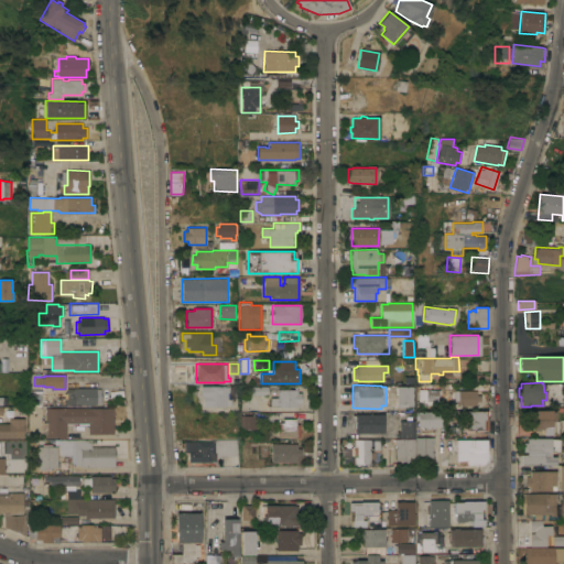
[(226,386),(226,387),(230,387),(230,392),(228,392),(228,399),(231,399),(231,407),(199,407),(199,398),(201,398),(201,386),(226,386)]
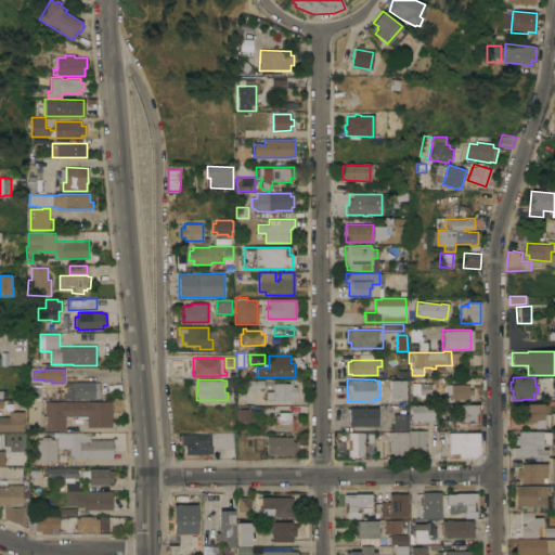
[(407,399),(391,400),(390,381),(407,381),(407,399)]
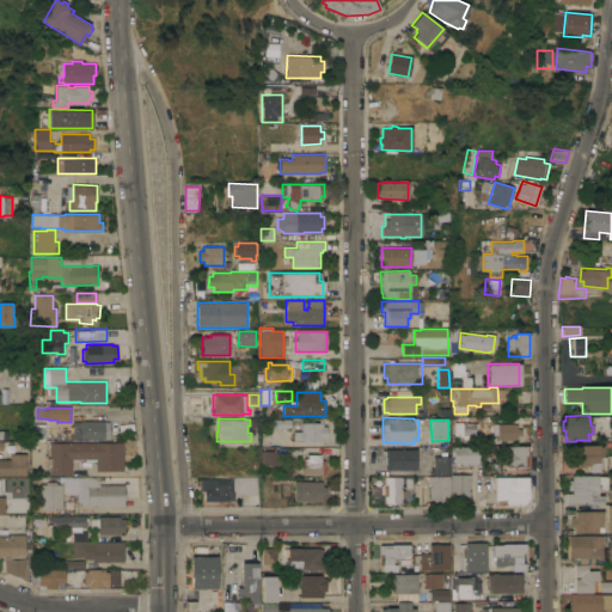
[(111,422),(111,439),(93,439),(93,440),(62,440),(63,432),(72,432),(73,423),(80,423),(80,422),(111,422)]
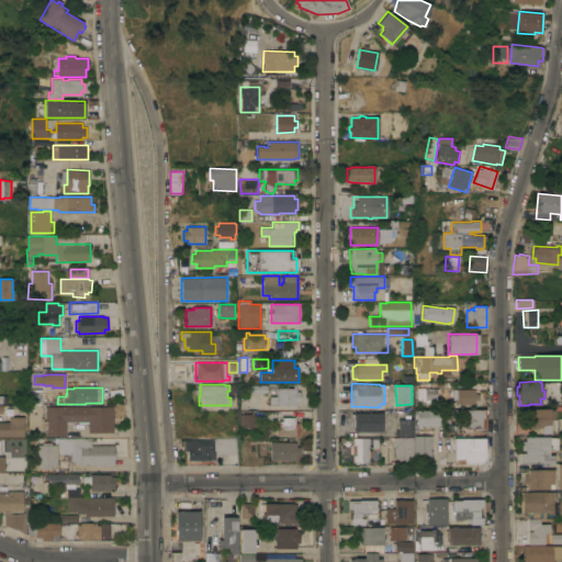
[(296,388),(296,391),(301,391),(301,402),(296,402),(296,405),(277,405),(277,404),(269,404),(269,396),(277,396),(277,389),(296,388)]
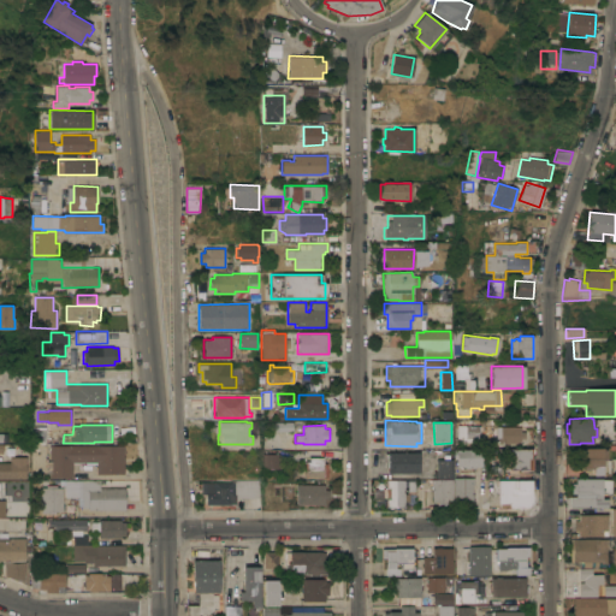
[(480,426),(480,434),(479,434),(478,443),(457,442),(457,425),(480,426)]
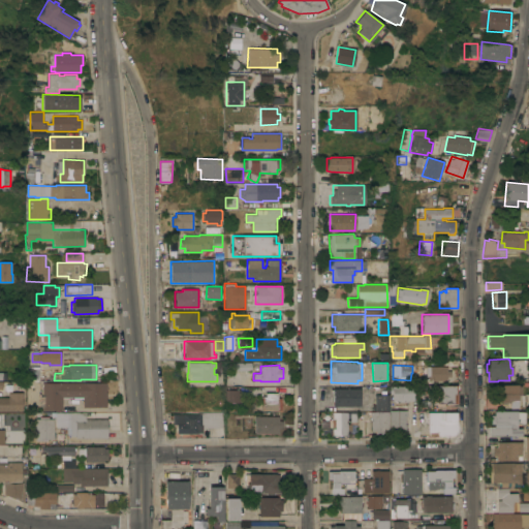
[(428,380),(428,376),(426,376),(426,367),(446,366),(447,371),(450,371),(450,377),(447,377),(447,380),(428,380)]
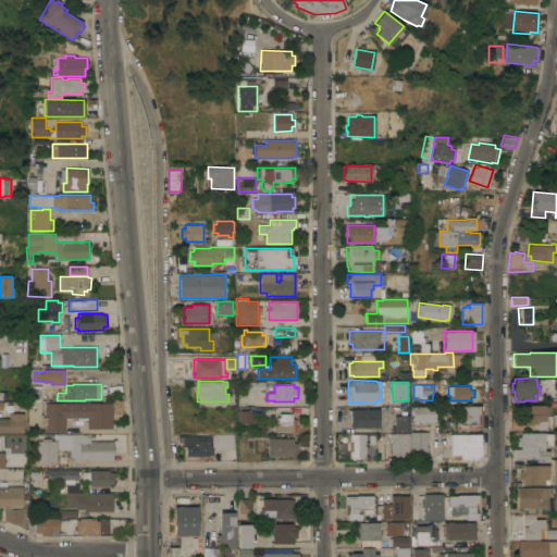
[(38,399),(39,388),(27,388),(27,399),(38,399)]
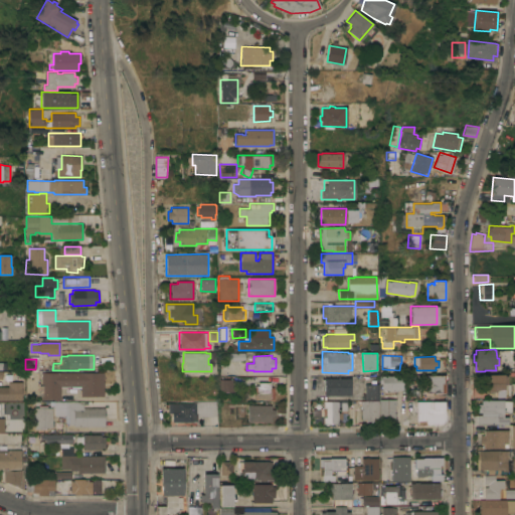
[(0,371),(21,371),(21,380),(0,380),(0,371)]
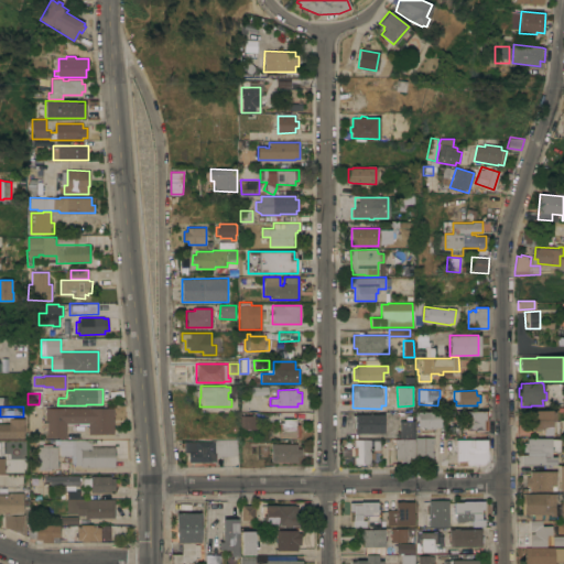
[(45,408),(114,408),(114,434),(88,434),(88,423),(66,423),(66,437),(45,437),(45,408)]
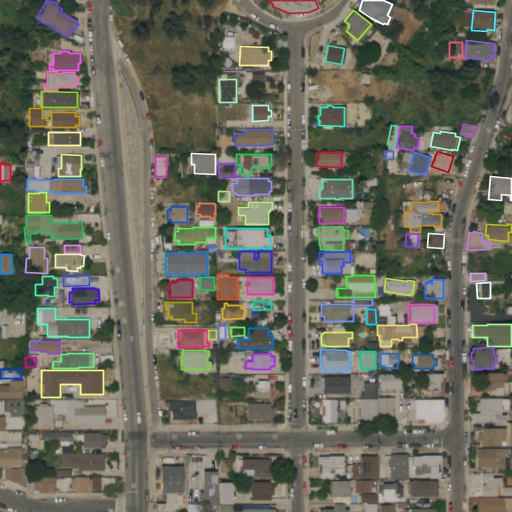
[(501,372),(501,373),(503,373),(503,381),(508,381),(508,391),(500,391),(500,395),(493,395),(493,389),(485,389),(485,385),(482,385),(481,376),(485,376),(485,372),(501,372)]
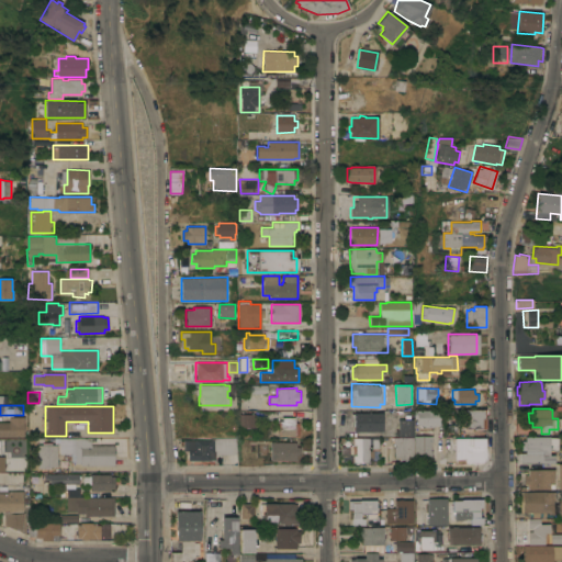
[(439,426),(434,426),(434,427),(424,427),(424,426),(417,426),(416,418),(414,418),(414,411),(439,409),(439,426)]
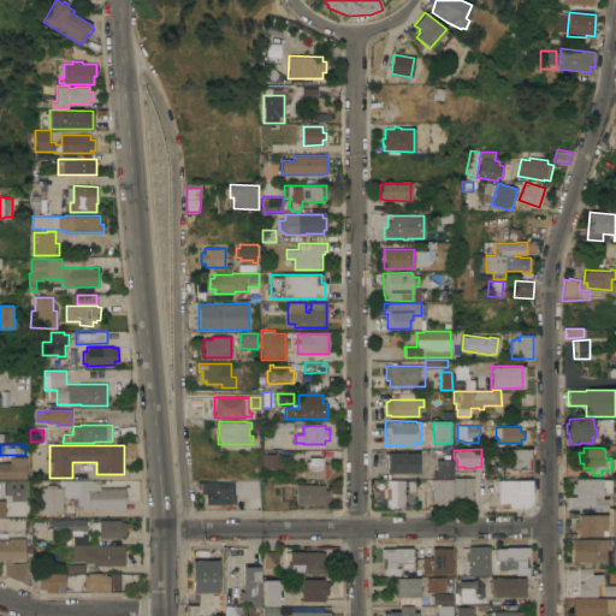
[(532,449),(532,458),(533,469),(509,469),(509,449),(532,449)]
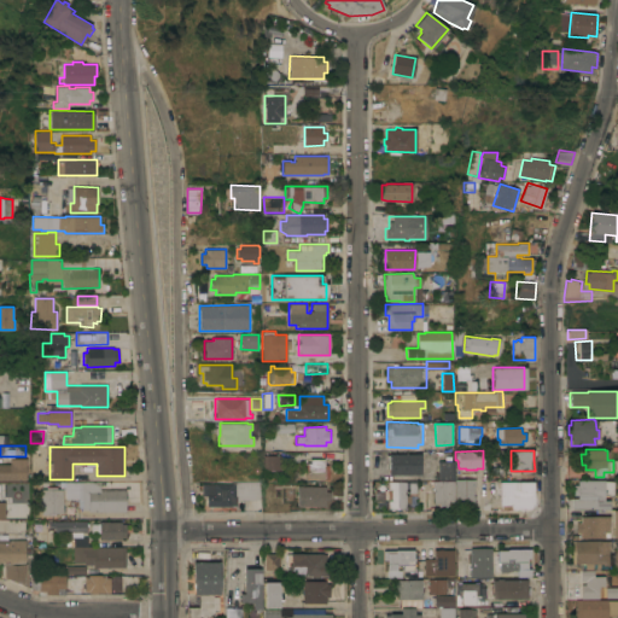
[(415,454),(415,453),(419,453),(419,454),(421,454),(421,474),(389,474),(389,454),(415,454)]
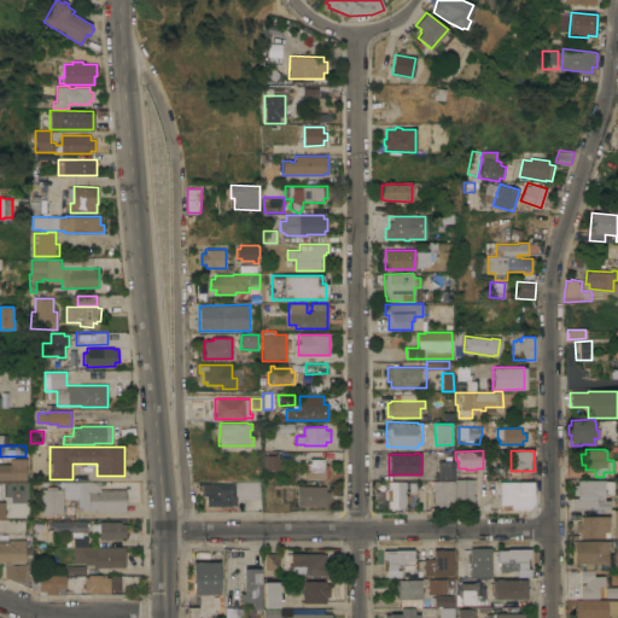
[(281,470),(263,470),(263,455),(281,455),(281,470)]
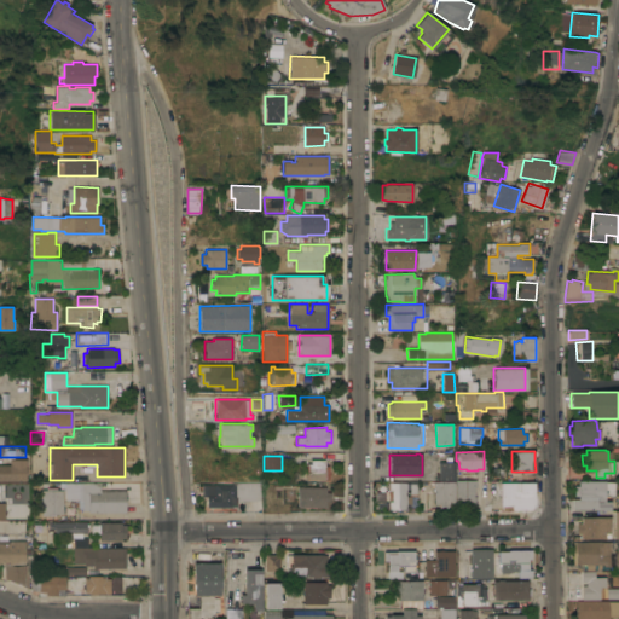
[(25,481),(0,481),(0,464),(10,464),(10,460),(25,460),(25,481)]
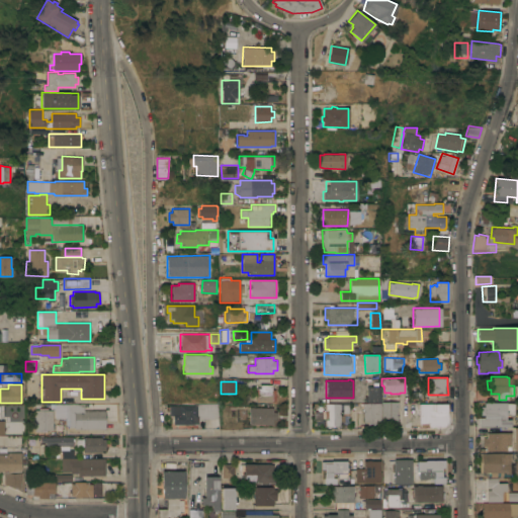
[(271,384),(271,390),(274,390),(274,401),(257,401),(257,387),(254,387),(254,384),(271,384)]
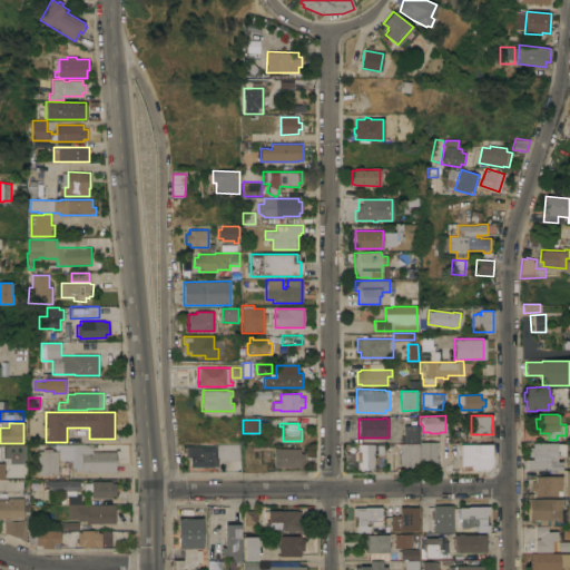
[(404,425),(419,425),(419,443),(404,443),(404,425)]
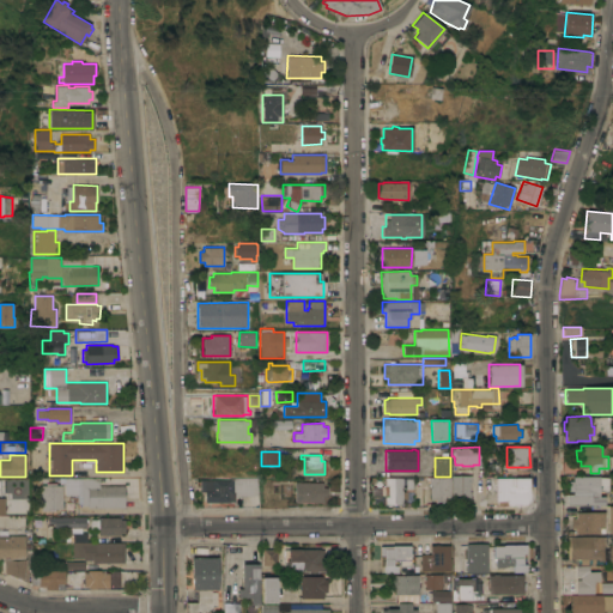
[(496,478),(515,478),(515,469),(529,469),(529,502),(526,504),(508,504),(508,501),(496,501),(496,478)]
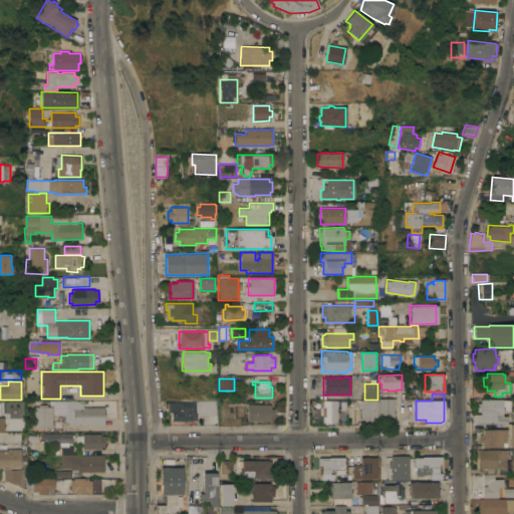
[(396,399),(396,402),(395,402),(395,420),(391,420),(391,423),(378,423),(378,399),(396,399)]
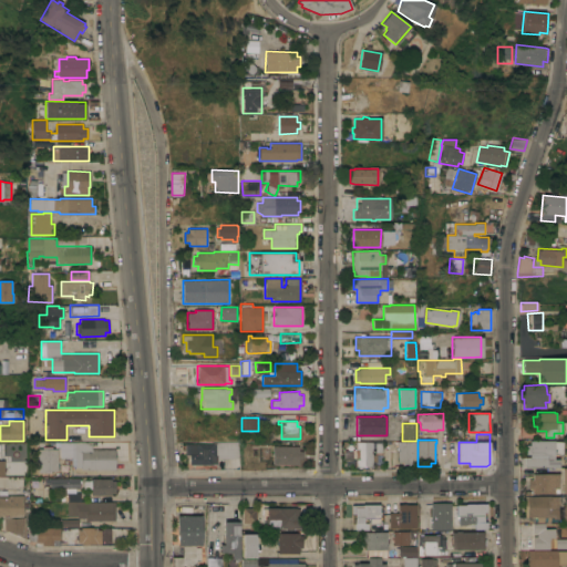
[(416,441),(416,463),(411,463),(411,466),(403,466),(403,463),(398,463),(398,447),(397,447),(397,441),(416,441)]
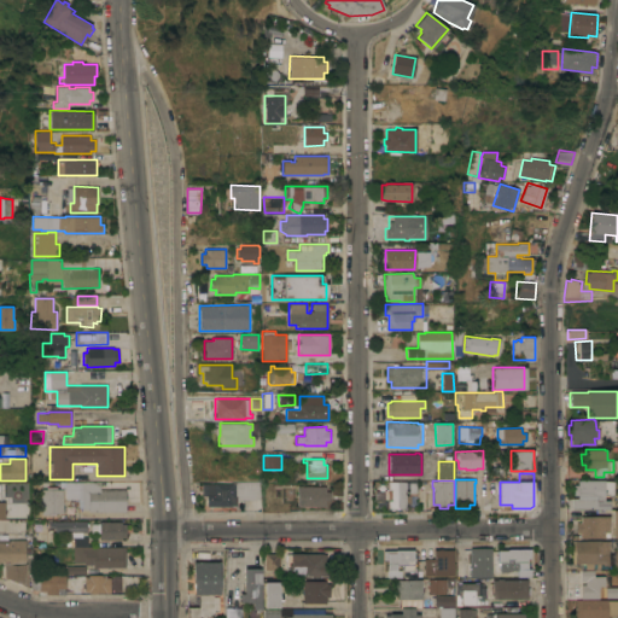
[(602,481),(612,482),(612,495),(602,495),(602,500),(608,500),(608,509),(567,509),(566,499),(577,499),(577,495),(572,495),(572,484),(577,484),(577,481),(602,481)]
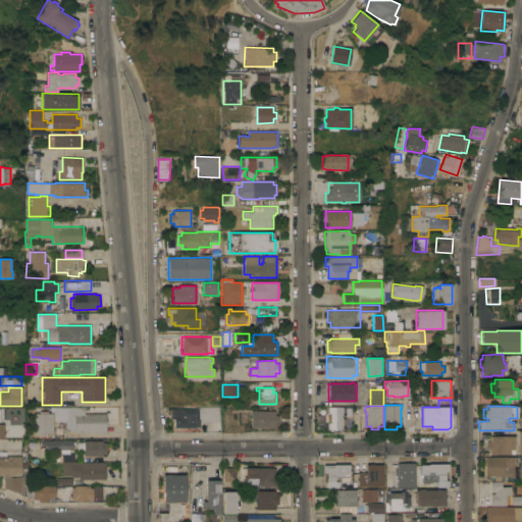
[(85,407),(85,413),(106,413),(106,431),(75,431),(75,430),(69,430),(69,422),(63,422),(63,421),(55,421),(55,407),(85,407)]
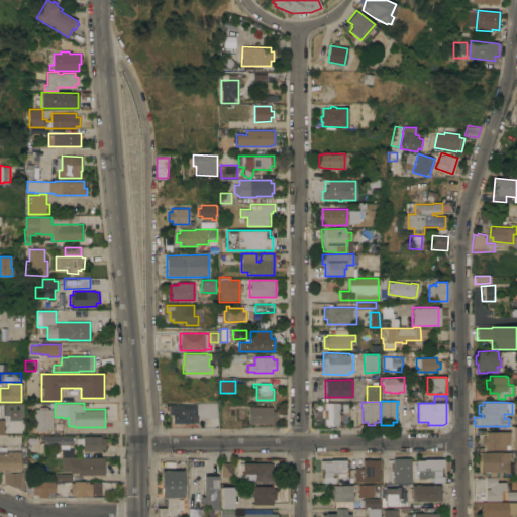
[(216,403),(216,418),(198,417),(197,423),(172,423),(172,417),(168,417),(168,404),(196,405),(196,403),(216,403)]
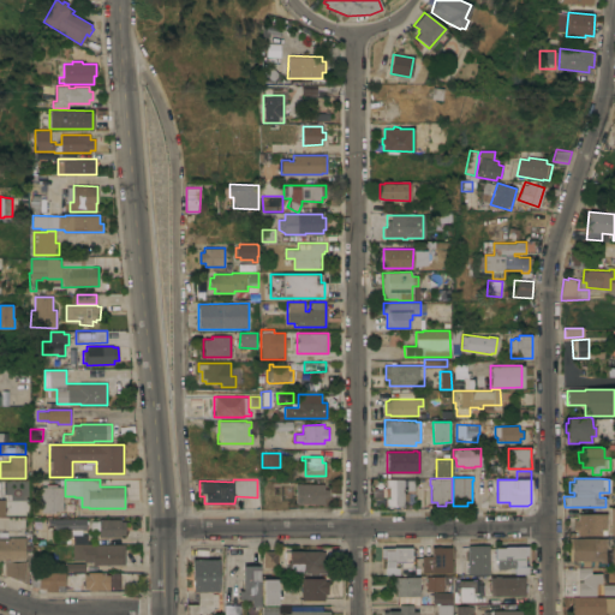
[(415,479),(415,493),(406,493),(406,488),(404,488),(404,507),(386,506),(386,499),(389,499),(389,487),(386,487),(386,479),(415,479)]
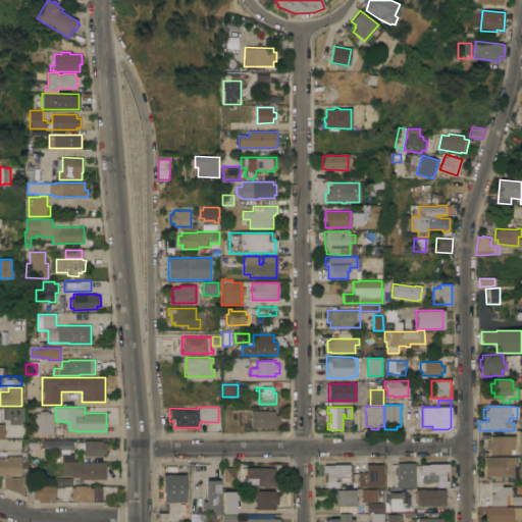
[(53,433),(47,433),(47,435),(35,435),(36,413),(39,413),(39,411),(48,411),(48,413),(53,413),(53,433)]
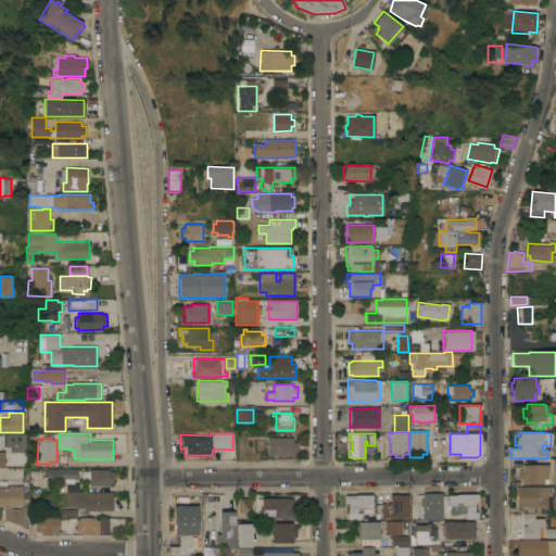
[(293,438),(293,442),(298,442),(298,455),(266,455),(266,438),(293,438)]
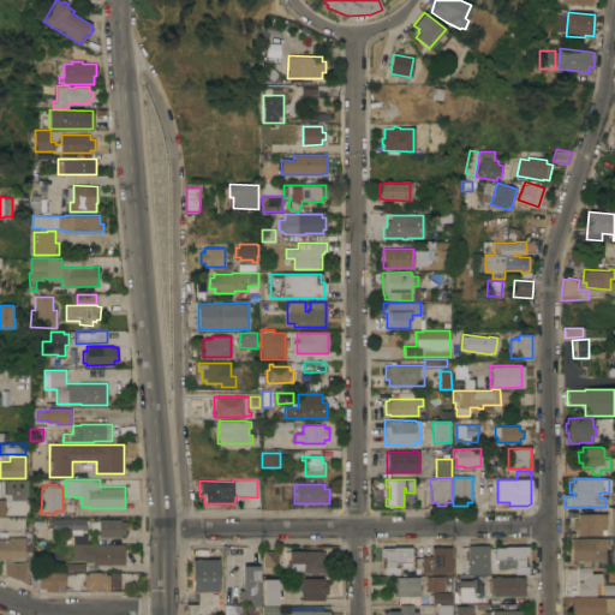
[(604,513),(605,531),(599,531),(599,536),(577,536),(577,530),(573,531),(573,520),(577,520),(577,514),(604,513)]
